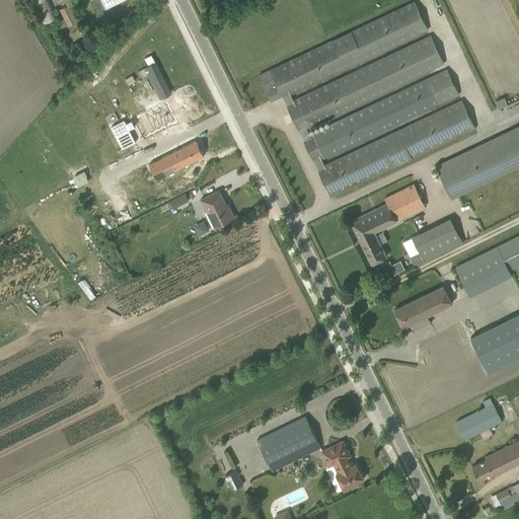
[(31,0),(42,21),(56,14),(49,0),(31,0)]
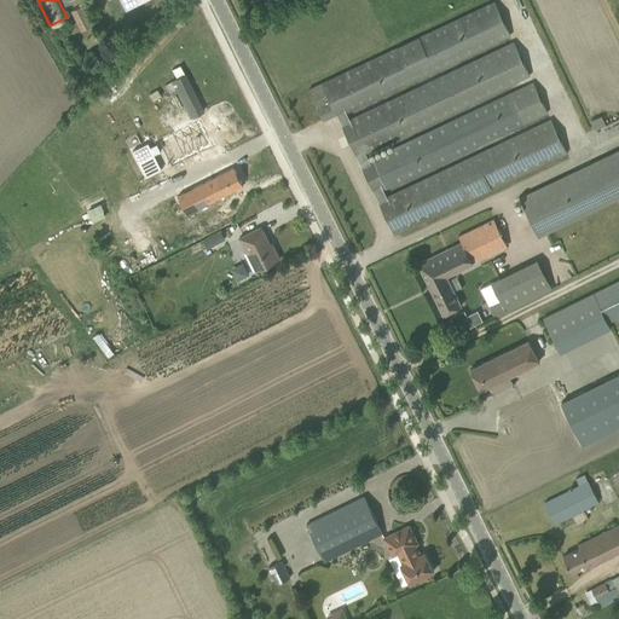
[(386,196),(383,191),(368,158),(365,154),(350,119),(346,114),(510,36),(493,0),(308,90),(324,122),(337,116),(342,126),(356,155),(356,154),(363,167),(362,168),(372,190),(374,190),(379,201),(386,196)]
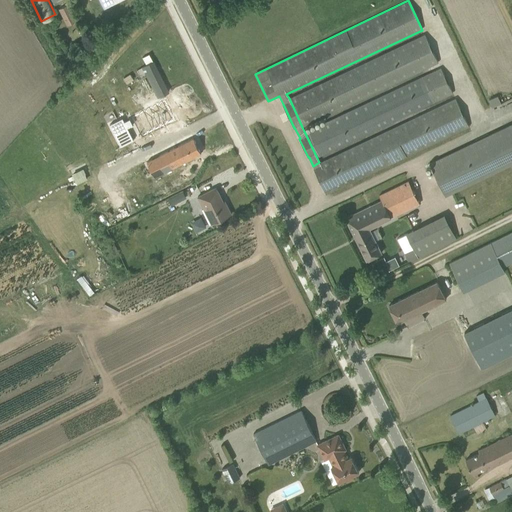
[(58,9),(64,20),(74,16),(68,4),(58,9)]
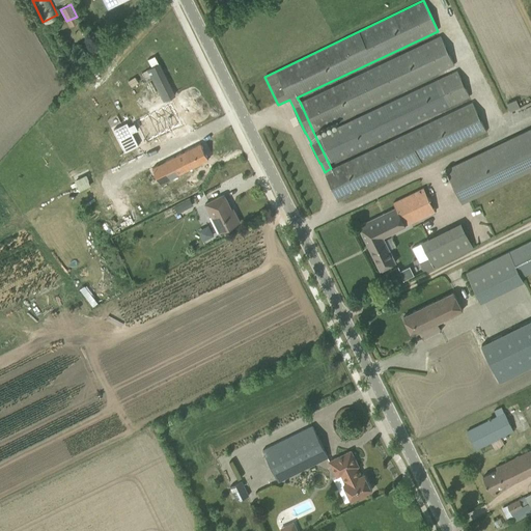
[(440,35),(300,102),(313,132),(454,65),(440,35)]
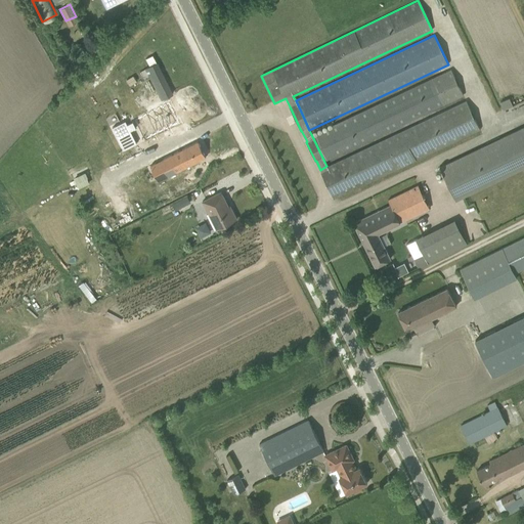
[(80,46),(83,51),(93,45),(90,40),(80,46)]
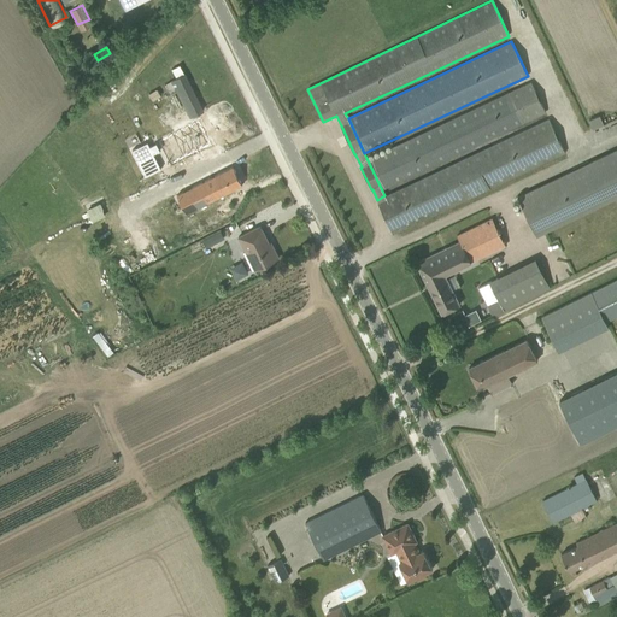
[(184,74),(170,81),(189,118),(204,111),(184,74)]
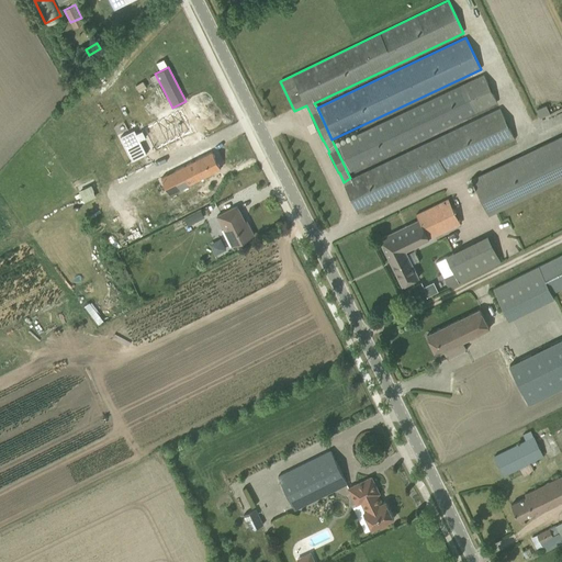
[(334,144),(348,173),(497,103),(483,74),(334,144)]
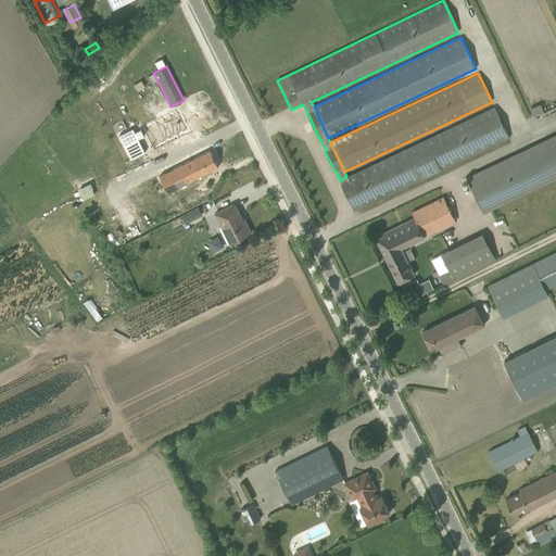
[(138,90),(144,86),(140,80),(135,85),(138,90)]
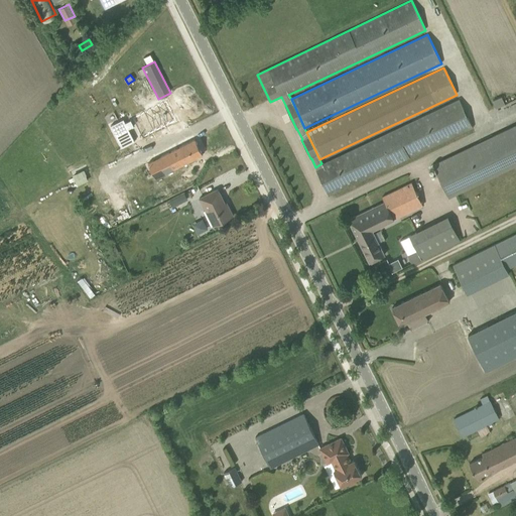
[(131,83),(115,94),(118,99),(135,88),(131,83)]
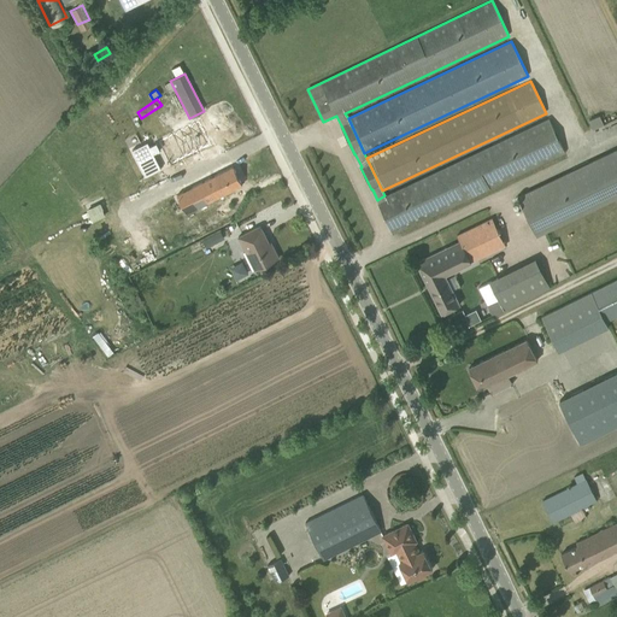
[(599,115),(587,118),(591,128),(603,124),(599,115)]
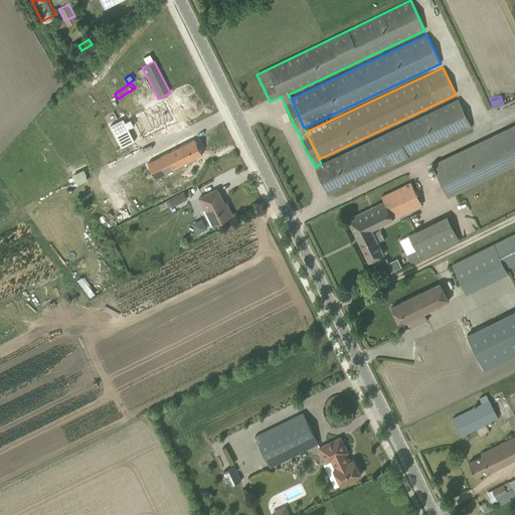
[(327,195),(471,126),(458,99),(321,163),(315,167),(316,169),(315,169),(327,195)]
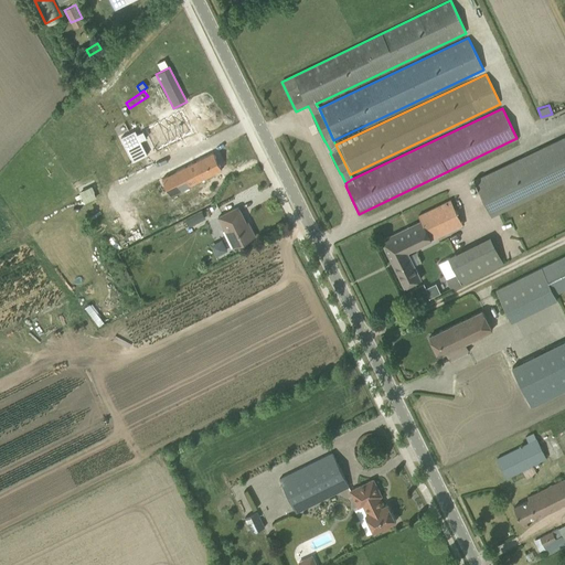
[(179,112),(142,128),(151,147),(189,130),(179,112)]
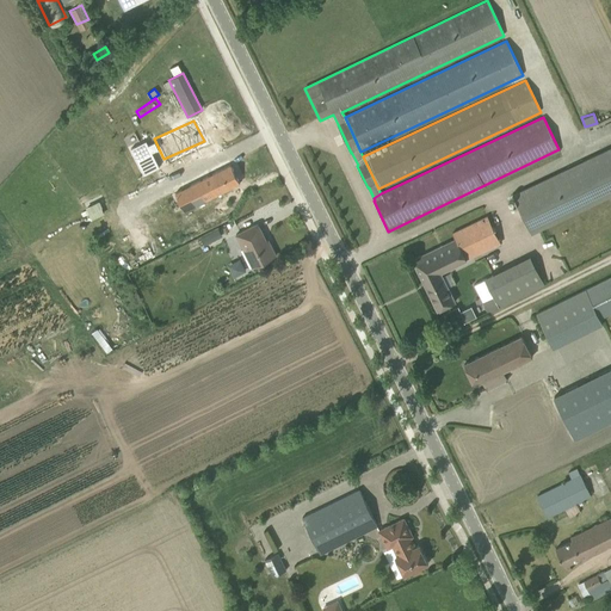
[(146,141),(130,149),(143,174),(159,167),(152,153),(159,149),(155,142),(154,142),(149,146),(148,144),(148,146),(146,141)]
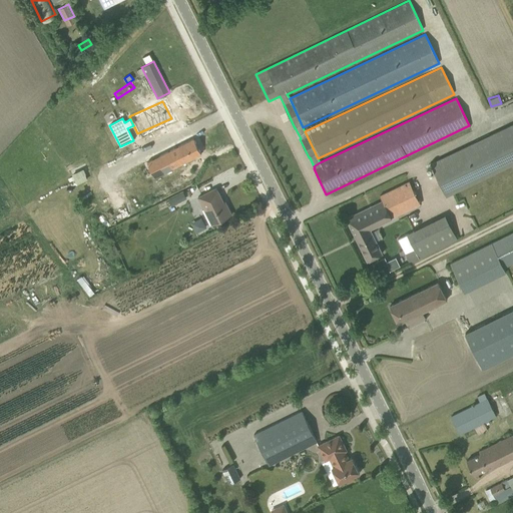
[(512,163),(512,123),(430,163),(446,196),(512,163)]
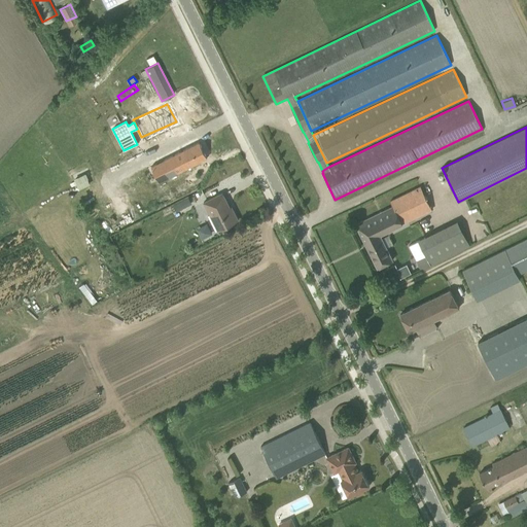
[(199,142),(153,166),(161,180),(170,176),(167,171),(174,168),(176,173),(207,157),(199,142)]
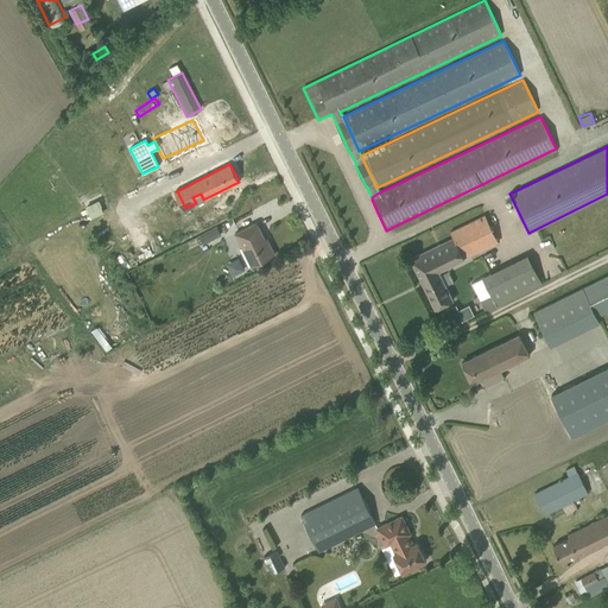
[(86,207),(92,219),(103,213),(97,201),(86,207)]
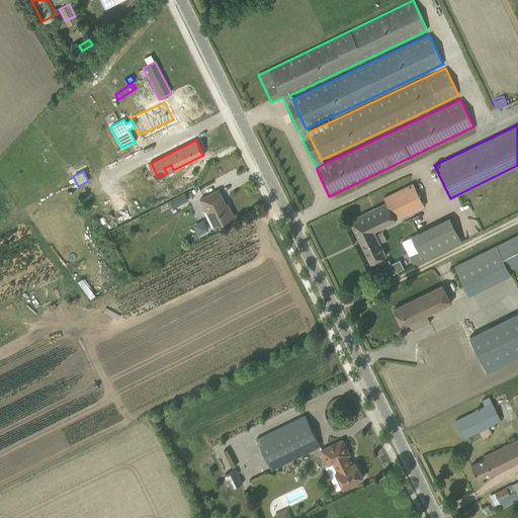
[(395,220),(423,205),(412,183),(383,197),(385,202),(350,221),(370,263),(385,256),(373,231),(395,221),(395,220)]
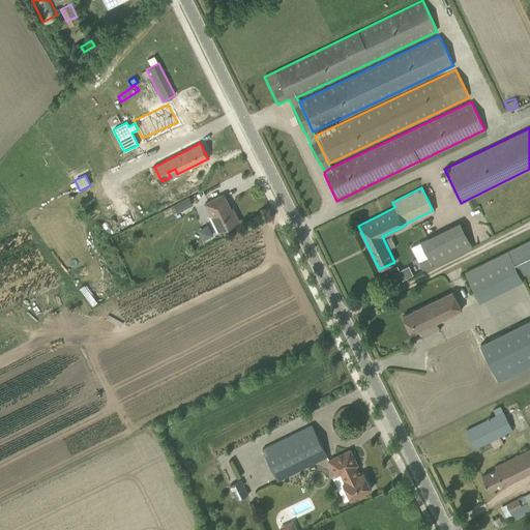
[(208,216),(216,233),(239,222),(233,207),(231,208),(224,194),(204,204),(210,215),(208,216)]
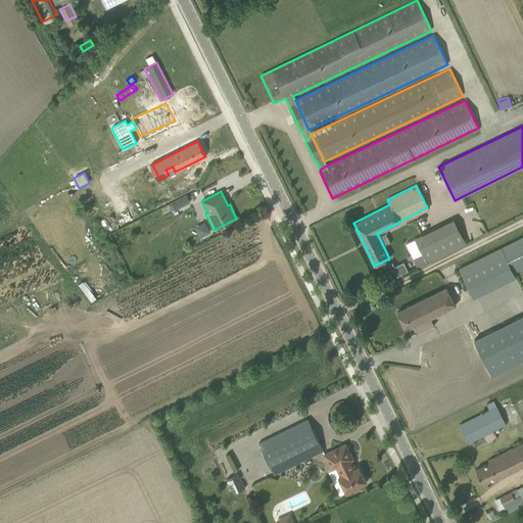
[(175,209),(181,205),(178,200),(172,203),(175,209)]
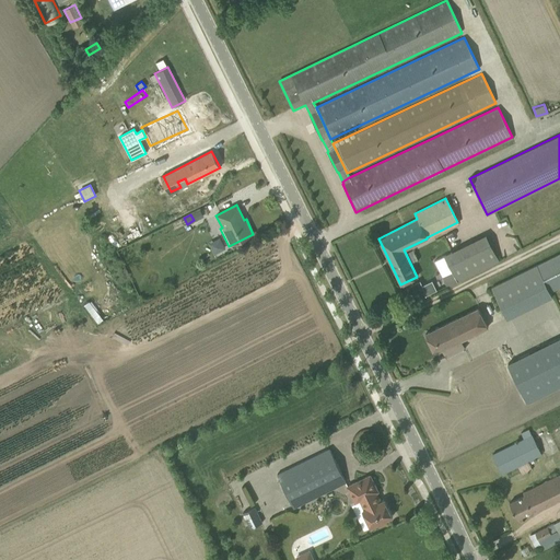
[(559,253),(536,266),(549,292),(559,287),(559,253)]
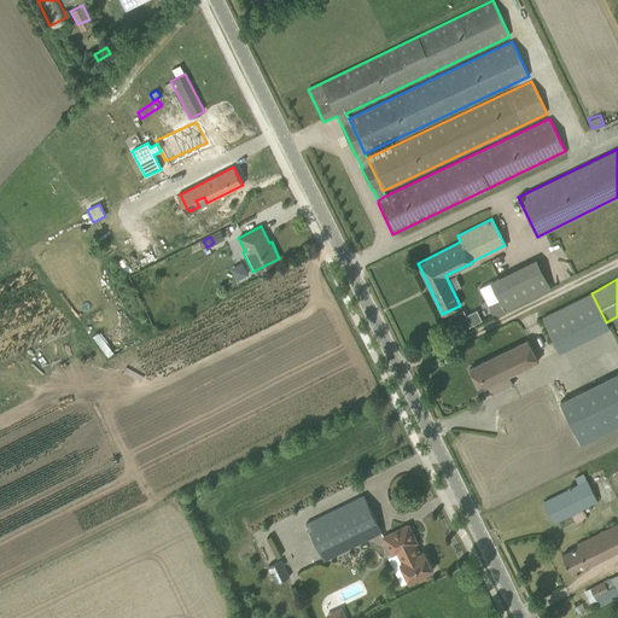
[(493,316),(505,310),(490,283),(479,287),(493,316)]
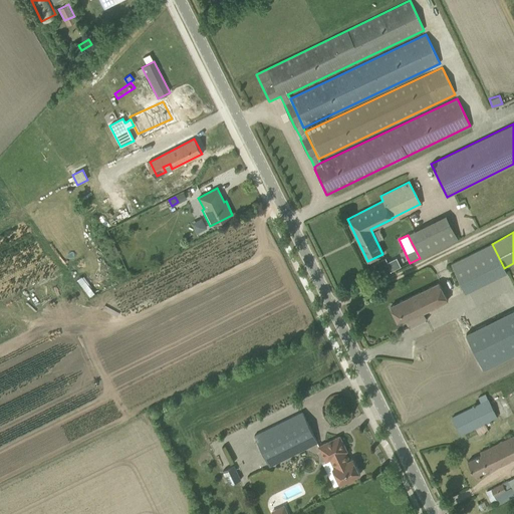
[(396,257),(388,261),(384,256),(377,260),(384,274),(401,266),(396,257)]
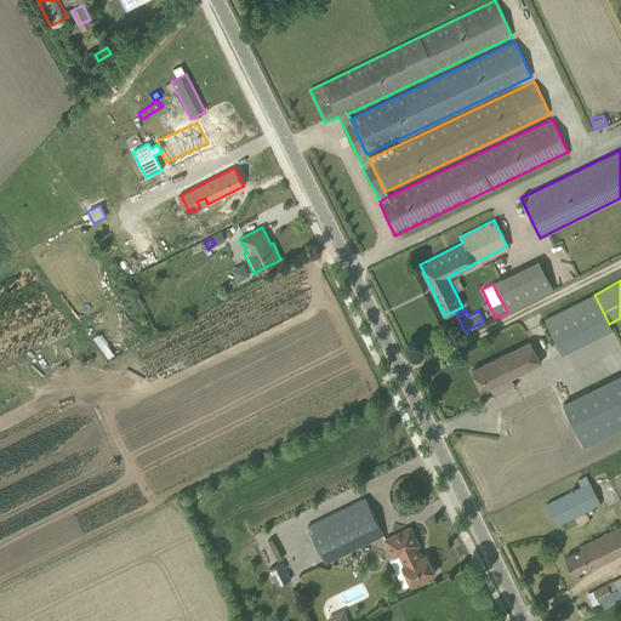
[(511,377),(541,363),(530,341),(472,370),(483,391),(496,385),(500,393),(516,386),(511,377)]
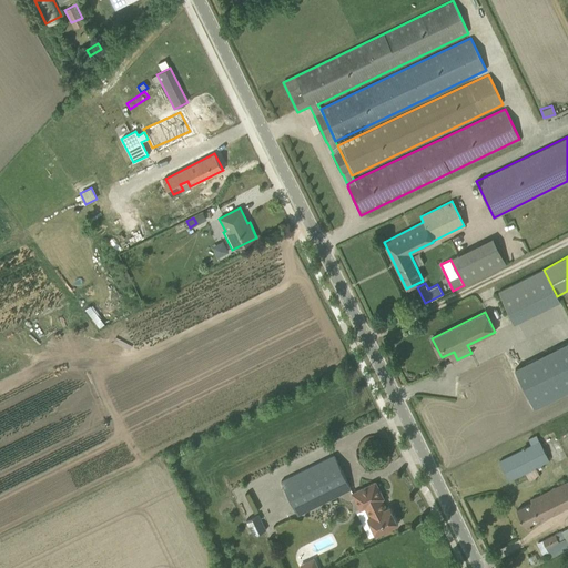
[(567,342),(515,369),(535,408),(567,392),(567,342)]
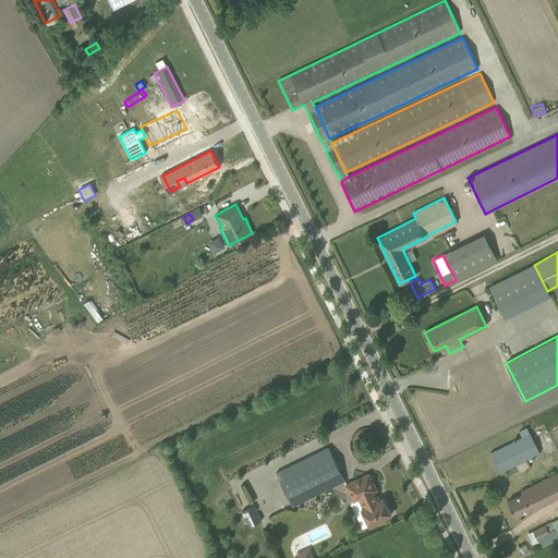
[(519,432),(522,437),(490,452),(500,472),(516,464),(520,473),(530,469),(525,460),(540,453),(526,427),(519,432)]
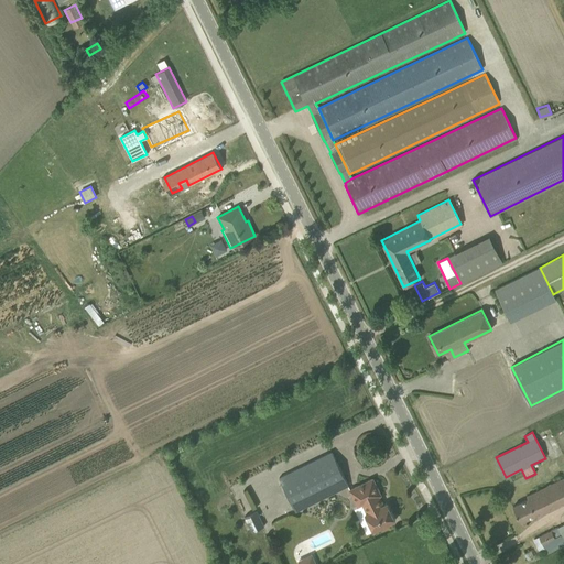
[(279,478),(295,511),(348,485),(332,452),(279,478)]
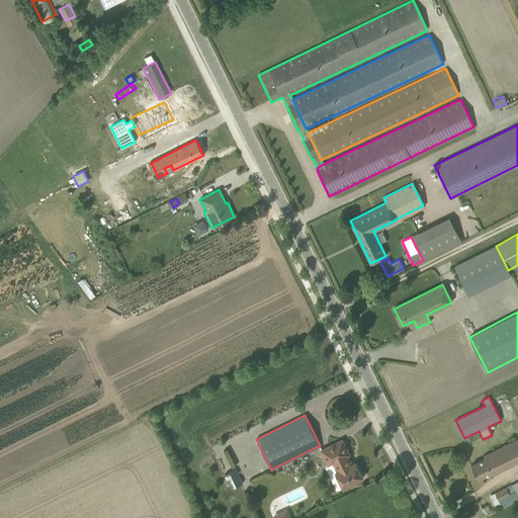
[(517,463),(517,462),(517,438),(484,455),(485,458),(471,464),(478,479),(492,472),(493,475),(510,465),(510,464),(516,461),(517,463)]
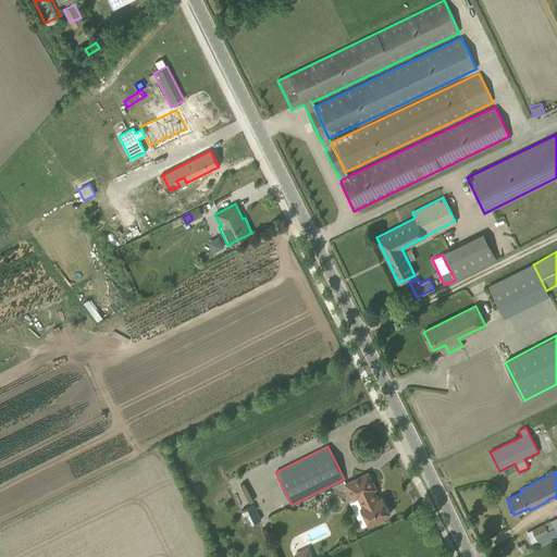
[(374,490),(375,489),(368,472),(344,484),(353,500),(357,498),(361,507),(360,508),(368,524),(375,522),(375,523),(384,519),(383,517),(391,514),(382,496),(379,498),(374,490)]
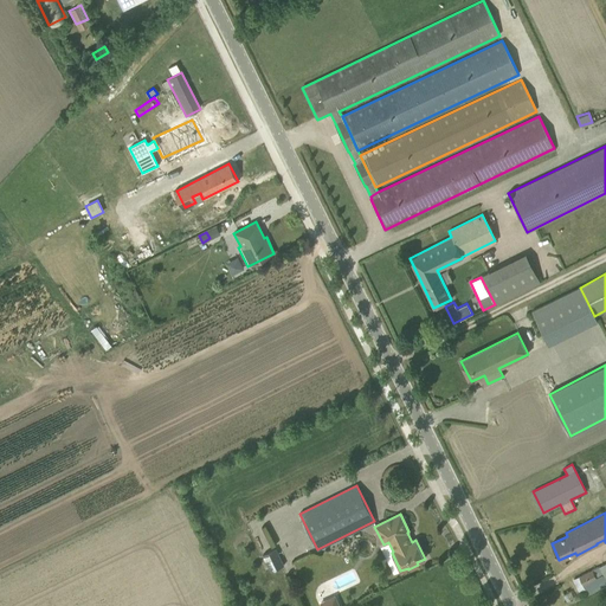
[(262,555),(270,572),(284,566),(275,548),(262,555)]
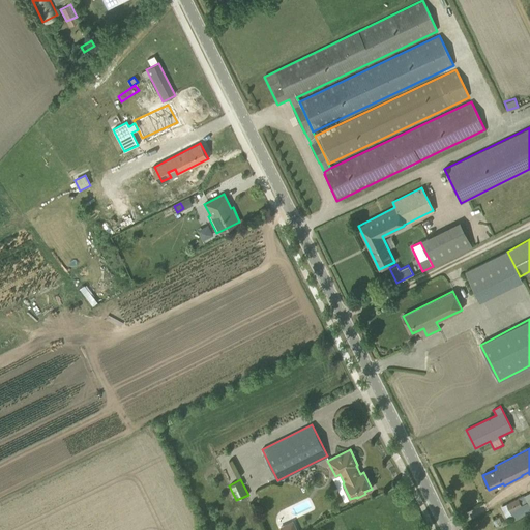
[(511,514),(513,518),(529,509),(529,508),(524,495),(502,506),(506,517),(511,514)]
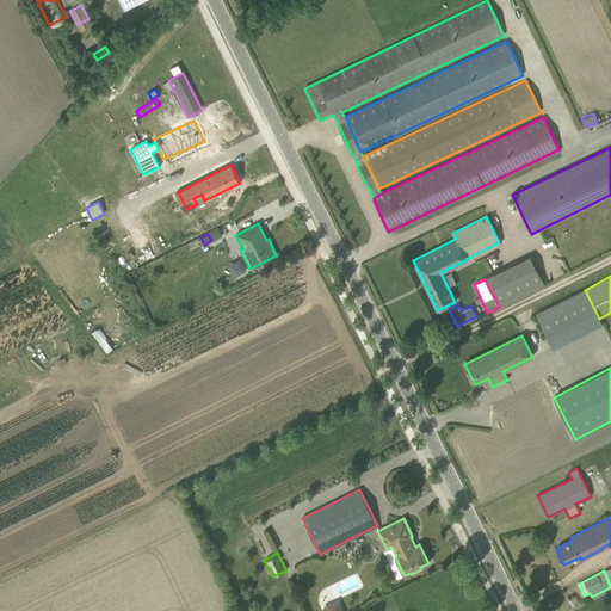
[(341,610),(337,600),(322,608),(323,610),(341,610)]
